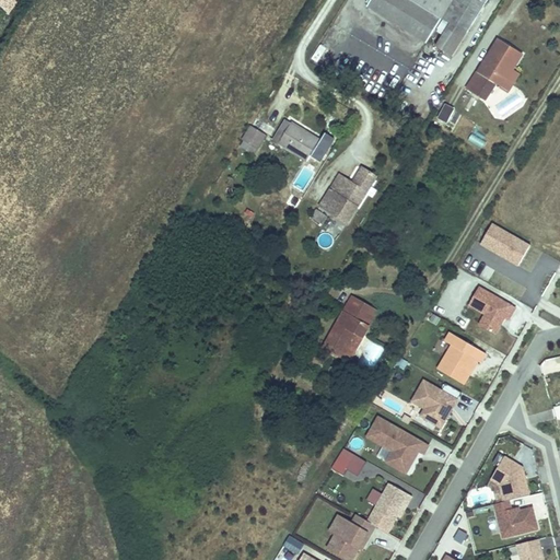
[(0,0),(0,9),(1,11),(9,0),(0,0)]
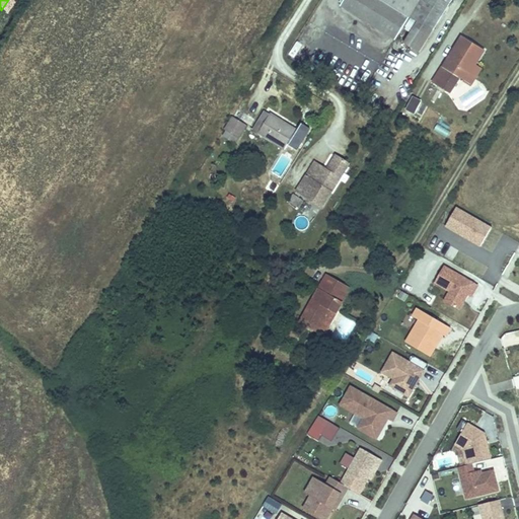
[(342,0),(339,7),(394,41),(410,14),(384,0),(342,0)]
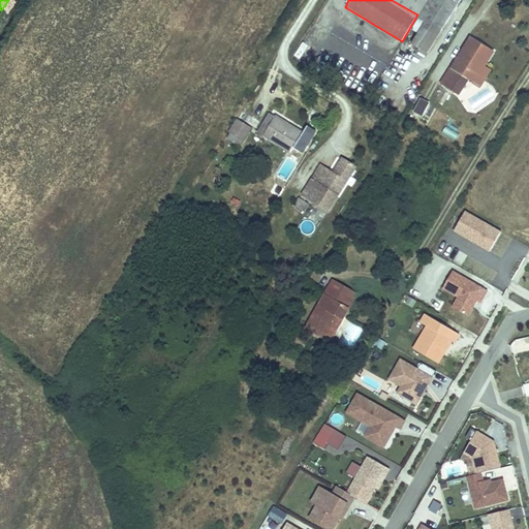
[(392,0),(417,14),(427,21),(412,44),(428,54),(460,0),(392,0)]
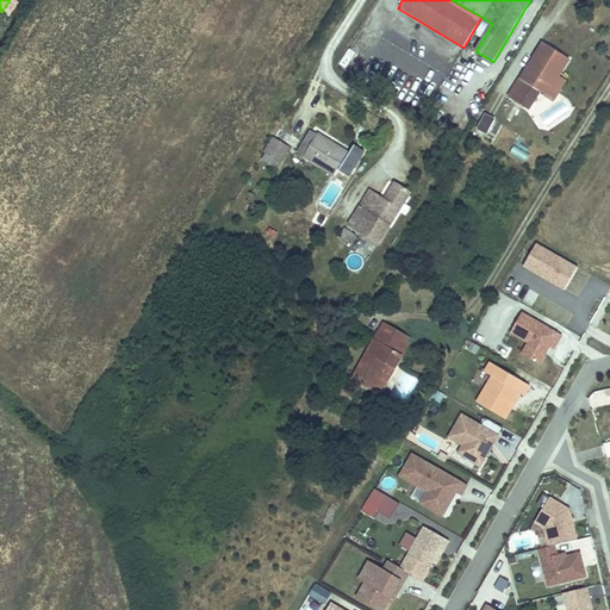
[(526,106),(534,92),(540,85),(543,86),(549,78),(554,80),(567,57),(542,43),(509,97),(526,106)]
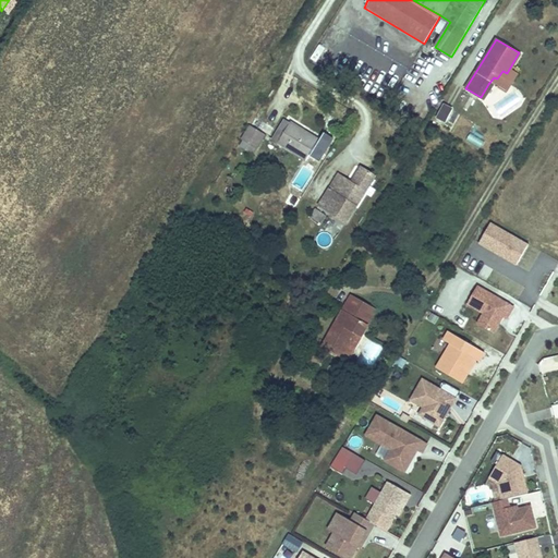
[(494,77),(488,84),(496,88),(507,73),(502,71),(497,79),(494,77)]
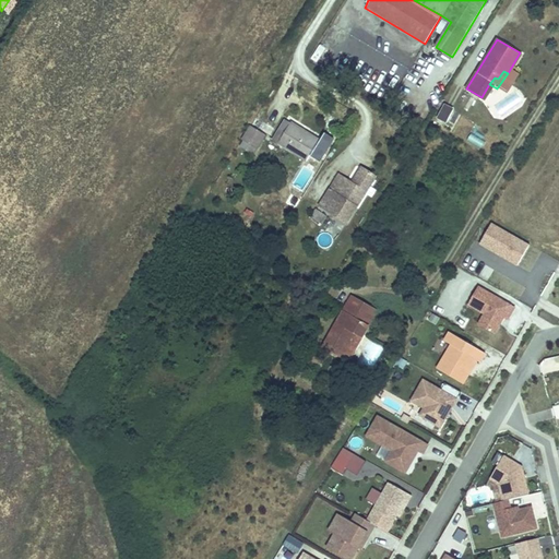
[(445,117),(451,106),(442,100),(436,113),(445,117)]
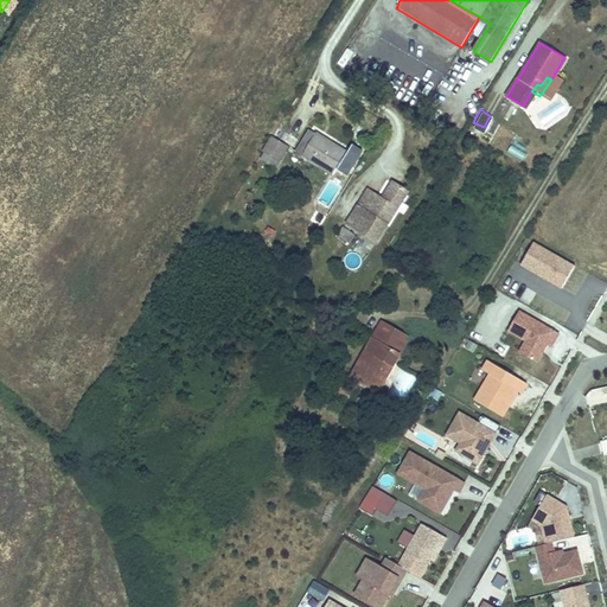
[(344,148),(313,129),(301,149),(332,168),(344,148)]
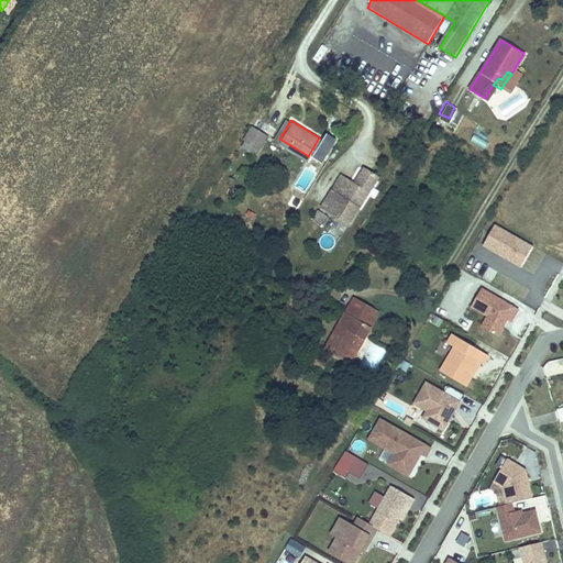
[(254,124),(241,148),(252,155),(256,147),(260,148),(268,133),(254,124)]
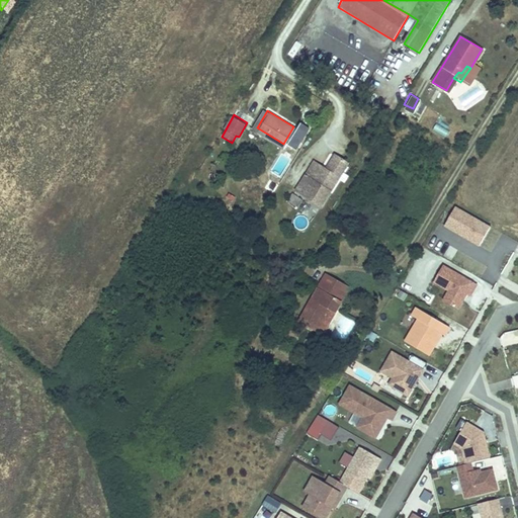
[(432,131),(446,137),(449,130),(435,123),(432,131)]
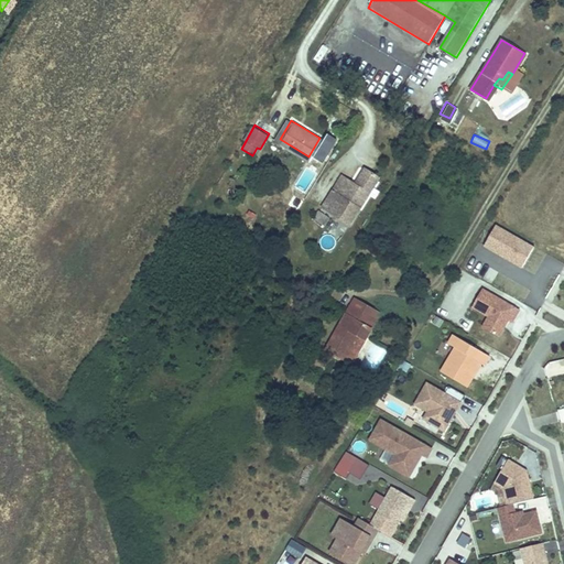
[(348,180),(358,165),(356,164),(346,179),(348,180)]
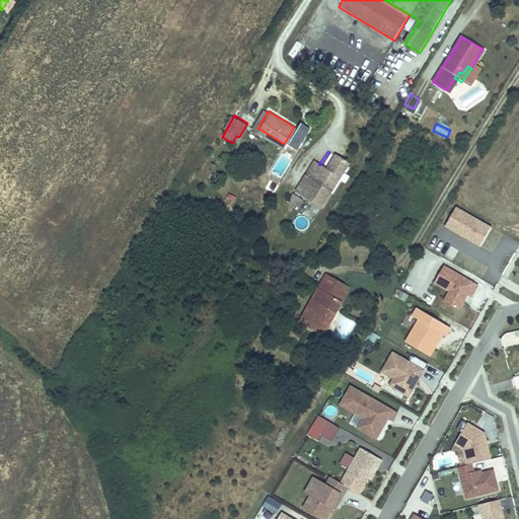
[(313,205),(342,160),(329,152),(320,165),(318,164),(308,158),(298,174),(306,179),(297,195),(313,205)]
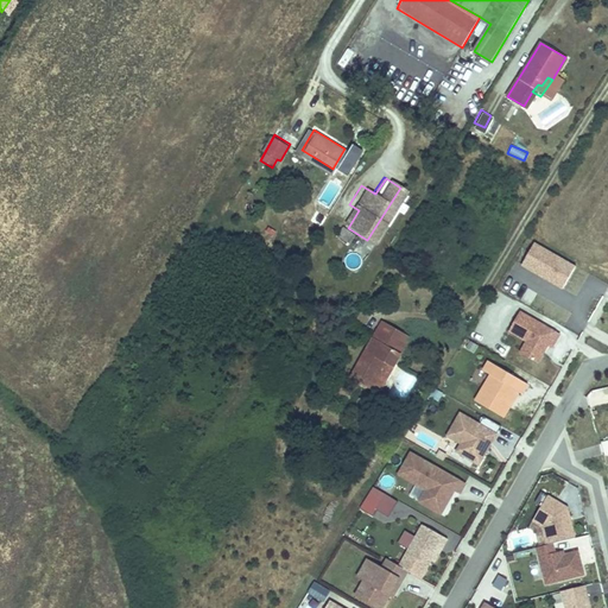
[(348,228),(359,210),(349,204),(337,221),(348,228)]
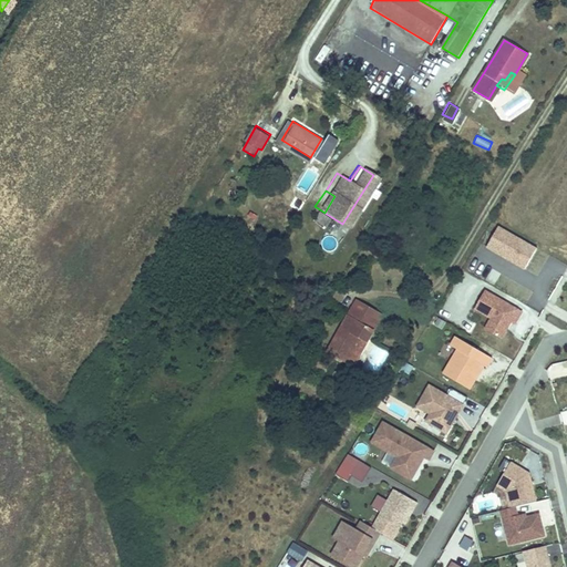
[(522,268),(534,247),(495,225),(483,246),(522,268)]
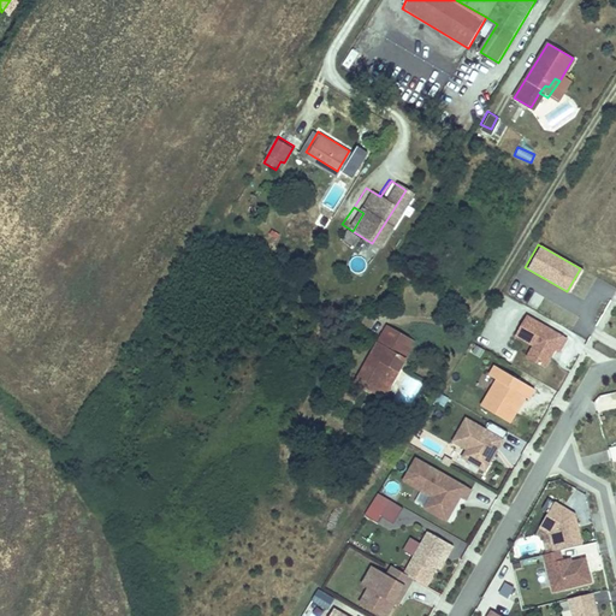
[(555,351),(563,338),(523,315),(511,335),(531,344),(523,356),(542,367),(551,349),(555,351)]
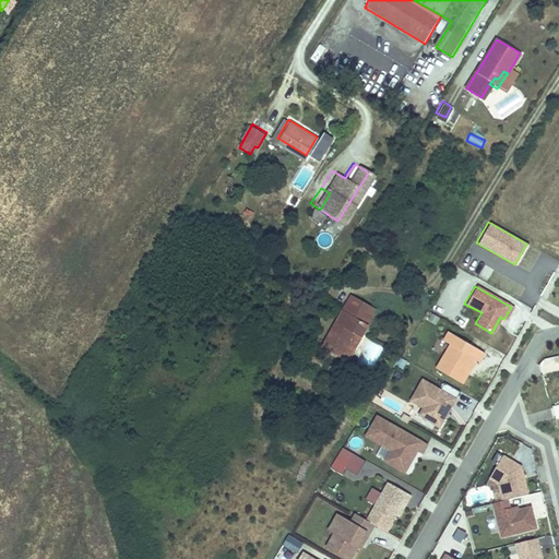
[(343,324),(336,321),(323,344),(342,354),(355,332),(364,337),(371,322),(363,317),(367,309),(349,299),(344,308),(351,311),(343,324)]
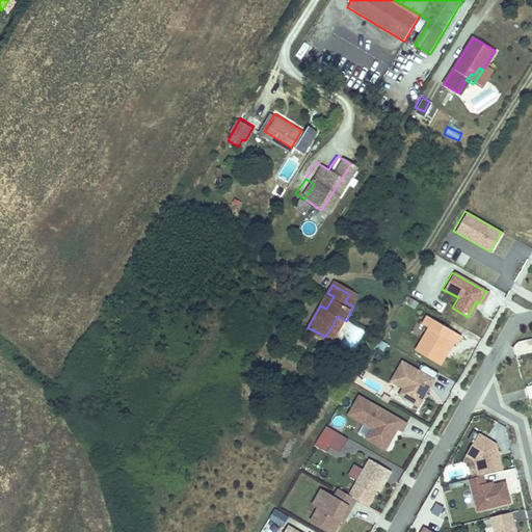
[(327,293),(320,306),(326,309),(334,296),(327,293)]
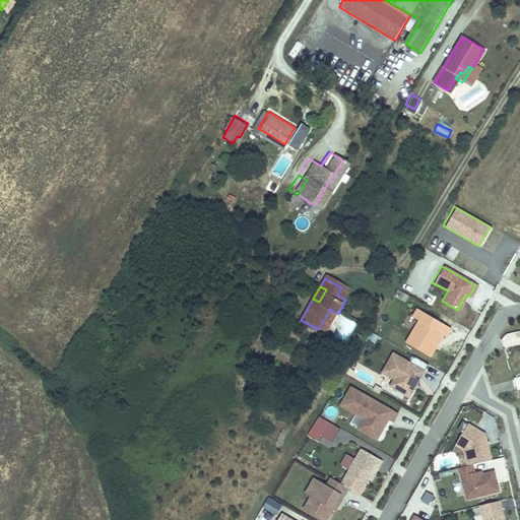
[(337,295),(345,300),(350,293),(341,287),(337,295)]
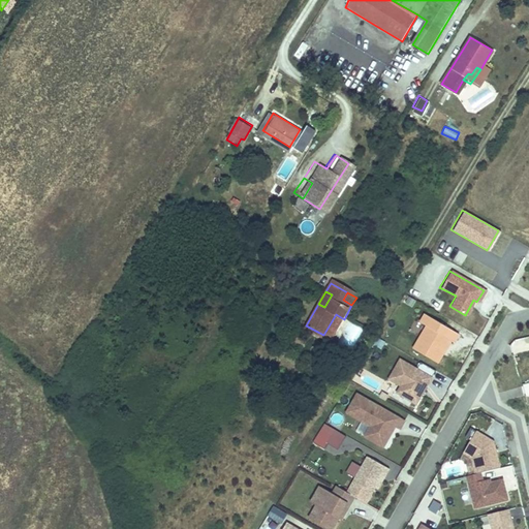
[(409,305),(412,299),(406,296),(403,302),(409,305)]
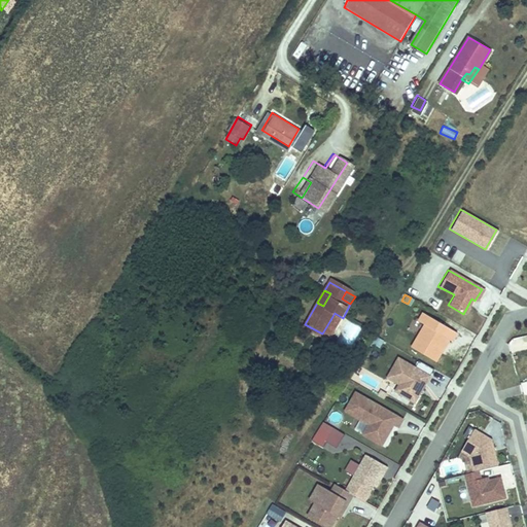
[(450,341),(455,332),(421,312),(416,320),(422,324),(424,325),(417,337),(416,336),(409,347),(433,361),(438,353),(436,351),(445,338),(447,339),(450,341)]
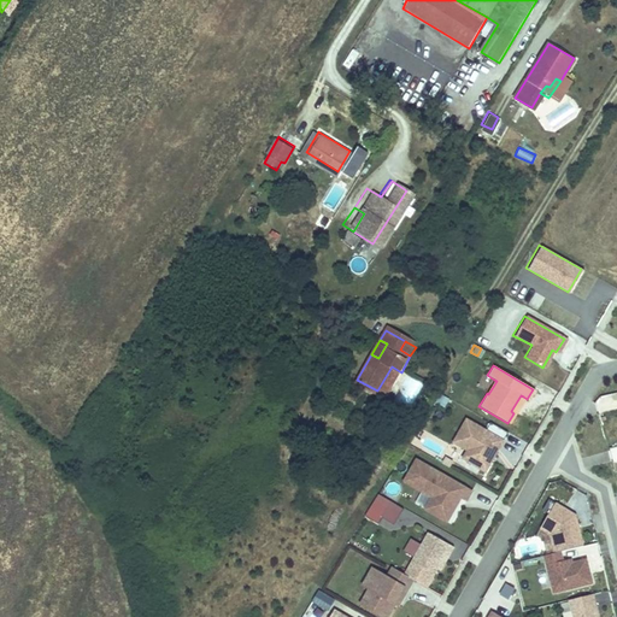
[(406,375),(398,393),(416,401),(424,385),(406,375)]
